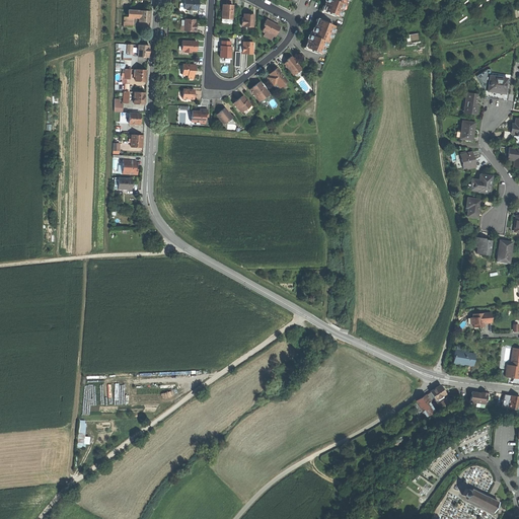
[(189,10),(189,9),(188,9),(188,7),(187,7),(187,3),(184,3),(184,0),(180,0),(180,10),(189,10)]
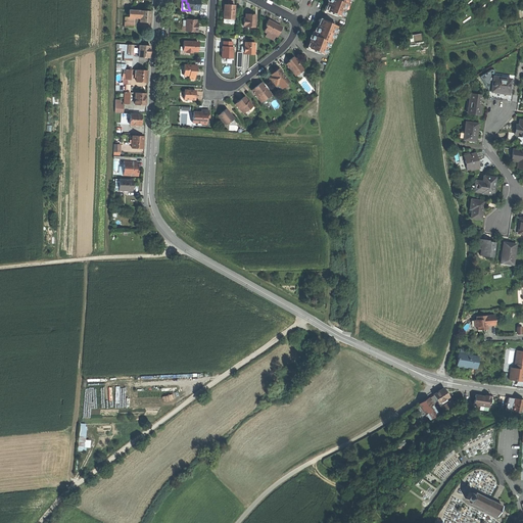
[(200,0),(186,0),(186,3),(188,3),(188,7),(189,7),(189,9),(190,9),(196,9),(196,7),(199,7),(201,7),(201,3),(200,0)]
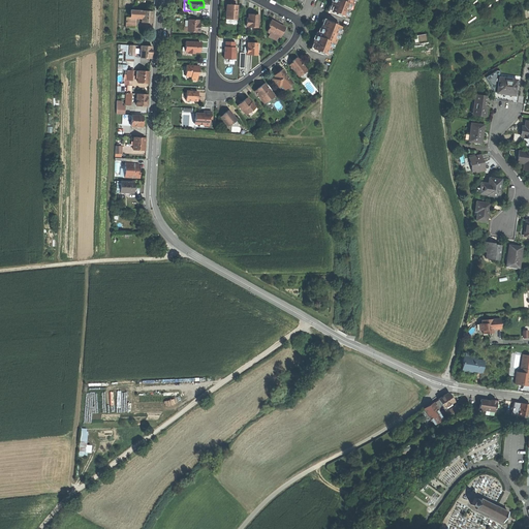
[(332,0),(332,3),(334,4),(332,8),(337,10),(342,12),(346,13),(351,1),(353,2),(353,0),(332,0)]
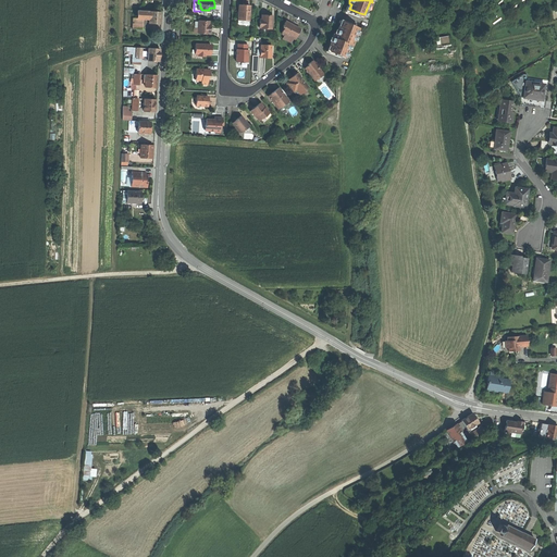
[(246,3),(240,3),(239,19),(250,19),(251,4),(246,3)]
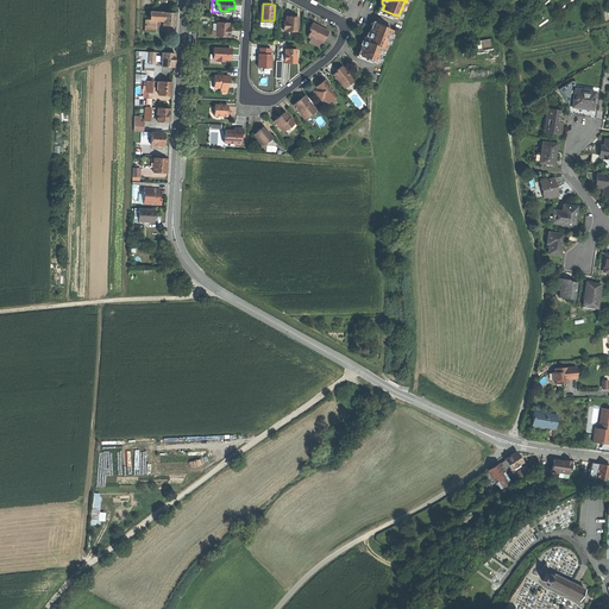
[(176,12),(164,11),(164,18),(164,24),(176,25),(176,19),(176,12)]
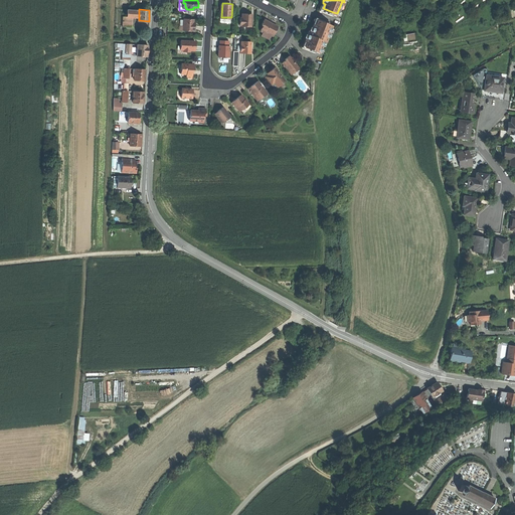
[(247,12),(243,12),(243,16),(242,16),(241,23),(243,23),(243,24),(252,25),(253,12),(247,12)]
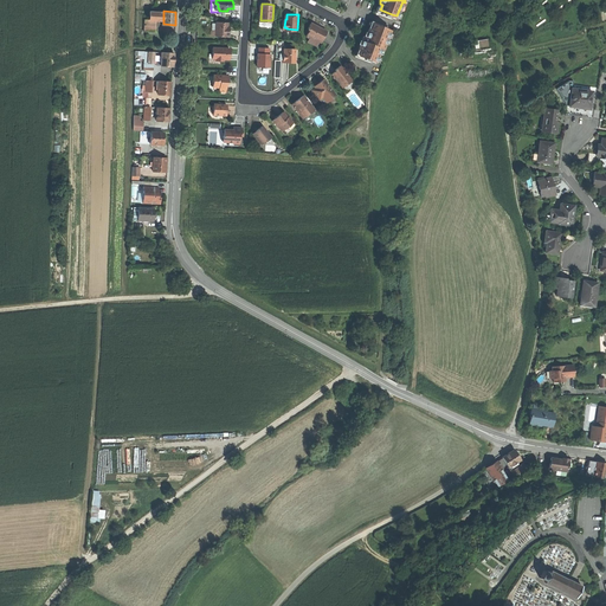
[(155,19),(146,19),(146,31),(155,31),(155,19)]
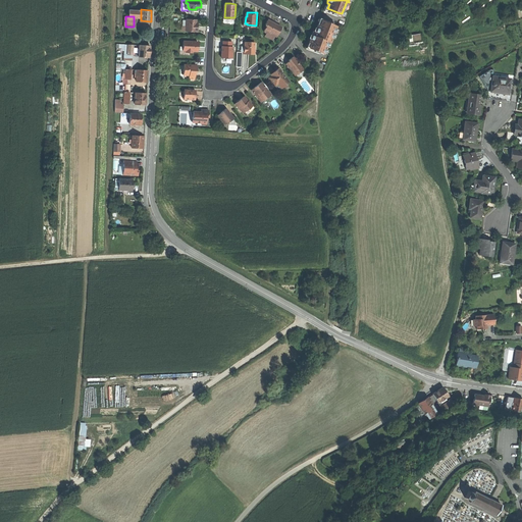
[(197,18),(188,18),(188,25),(187,30),(198,30),(198,24),(197,24),(197,21),(197,18)]
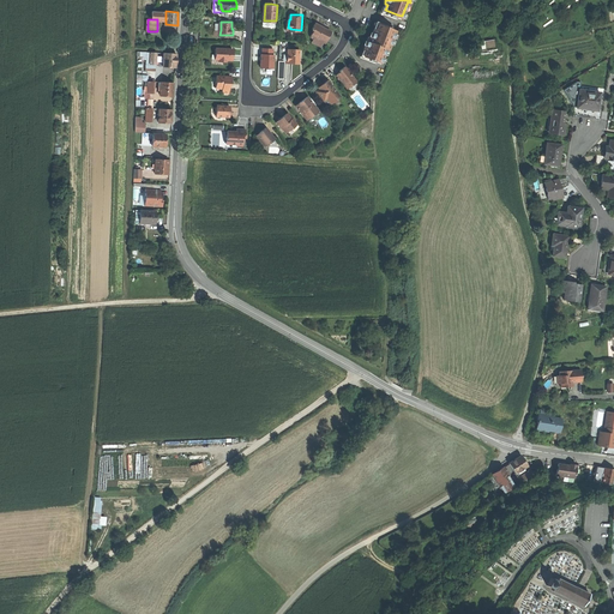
[(325,25),(315,22),(313,26),(314,28),(312,34),(313,34),(312,35),(314,36),(321,40),(321,38),(325,40),(326,41),(332,29),(325,25)]
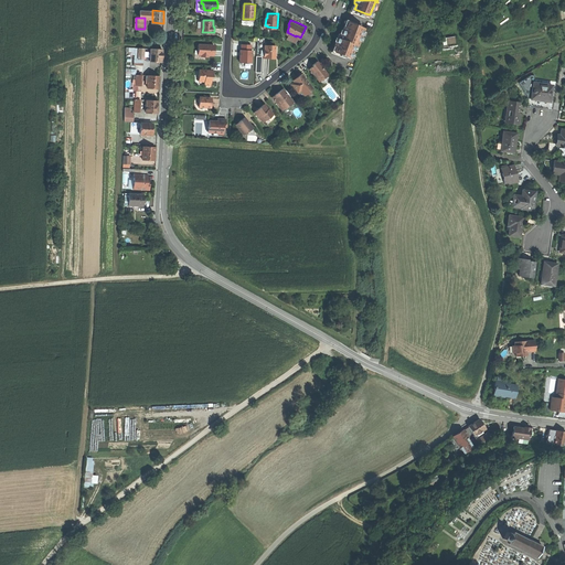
[(355,22),(349,20),(348,24),(345,23),(342,32),(343,33),(342,36),(341,36),(339,35),(336,44),(338,45),(336,50),(341,52),(347,54),(352,55),(356,42),(359,43),(365,25),(360,23),(355,22)]
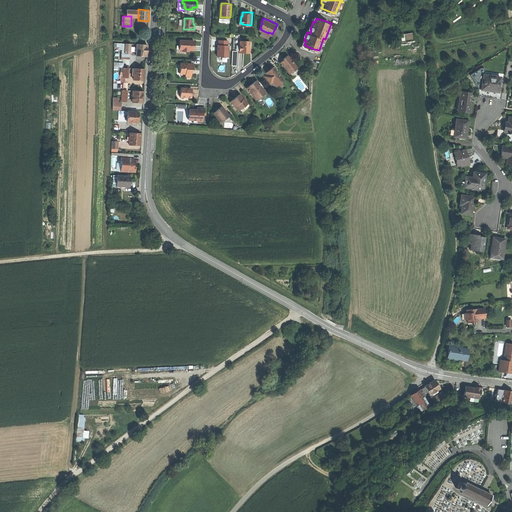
[(195,40),(181,39),(181,44),(182,44),(182,48),(184,48),(184,50),(190,50),(190,49),(195,49),(195,44),(195,40)]
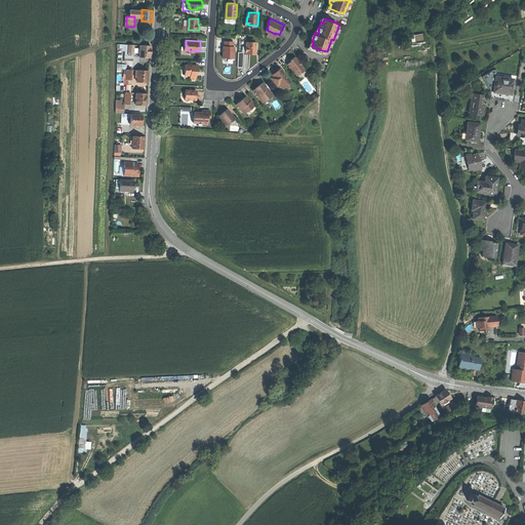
[(256,40),(247,40),(247,44),(247,51),(251,51),(251,52),(254,52),(257,52),(257,44),(255,44),(256,40)]
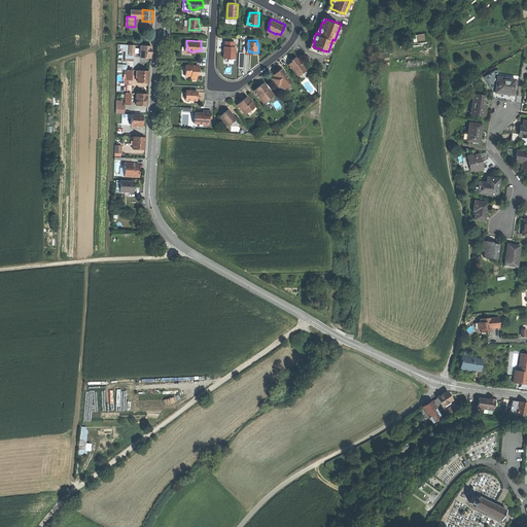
[(223,41),(223,59),(236,59),(236,42),(223,41)]
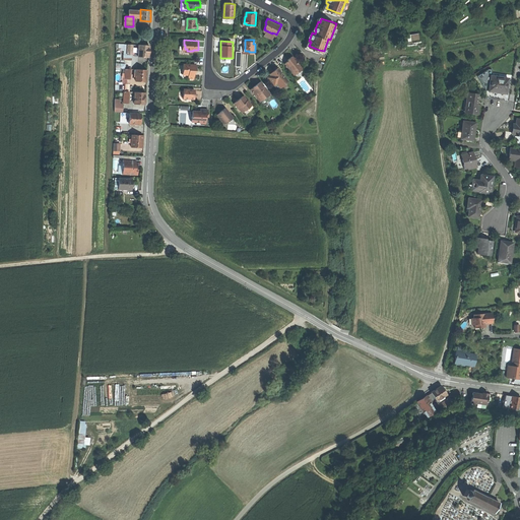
[(150,45),(140,44),(140,48),(140,52),(140,56),(150,56),(150,50),(150,45)]
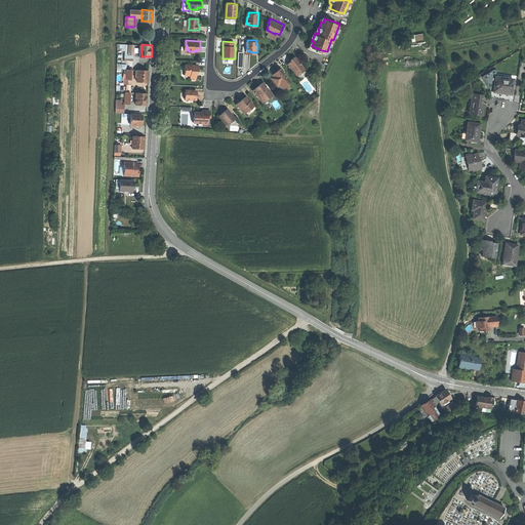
[(292,59),(289,63),(298,74),(306,68),(295,55),(293,56),(291,58),(292,59)]
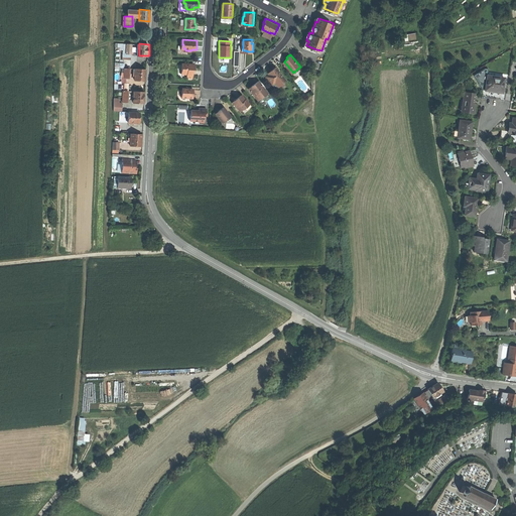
[(196,63),(183,63),(182,73),(188,73),(188,77),(195,77),(195,70),(196,70),(196,67),(196,63)]
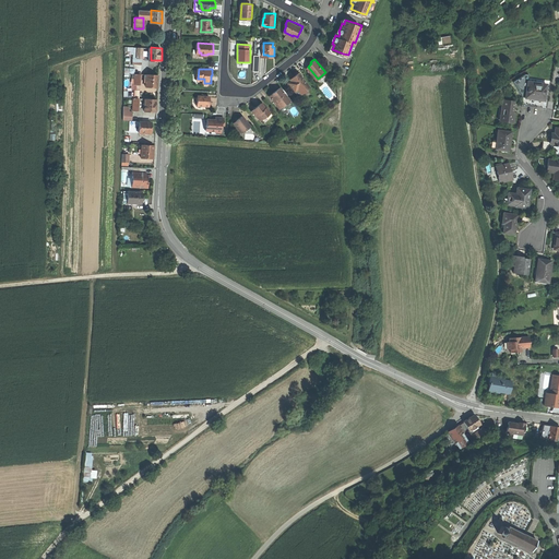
[(295,75),(292,78),(293,79),(289,81),(296,90),(299,87),(302,92),(311,85),(306,78),(304,78),(302,75),(299,71),(295,75)]
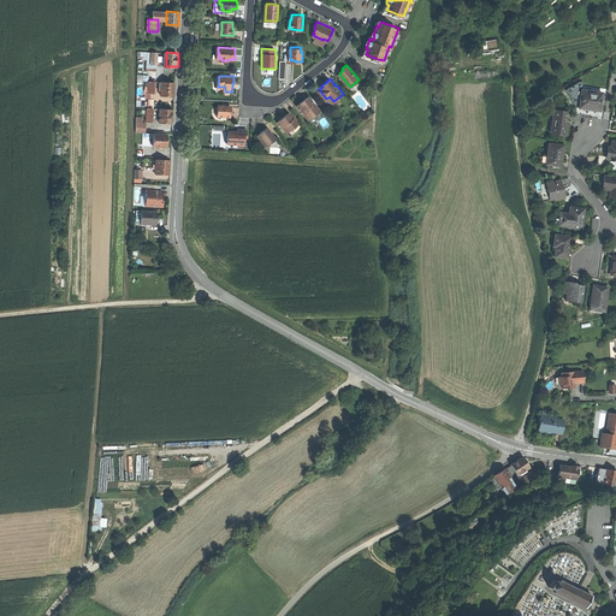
[(362,83),(359,80),(350,87),(353,90),(362,83)]
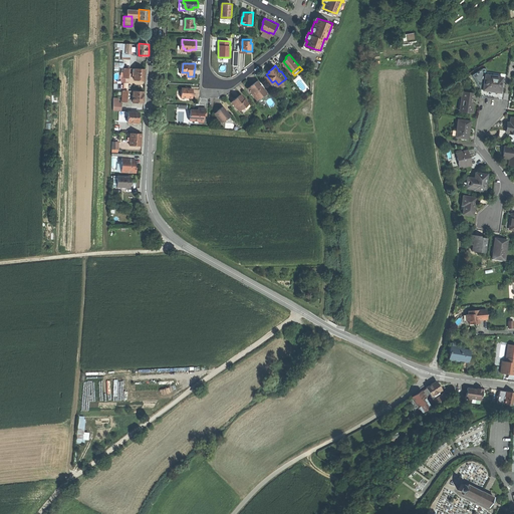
[(146,68),(136,67),(136,79),(146,79),(146,74),(146,68)]
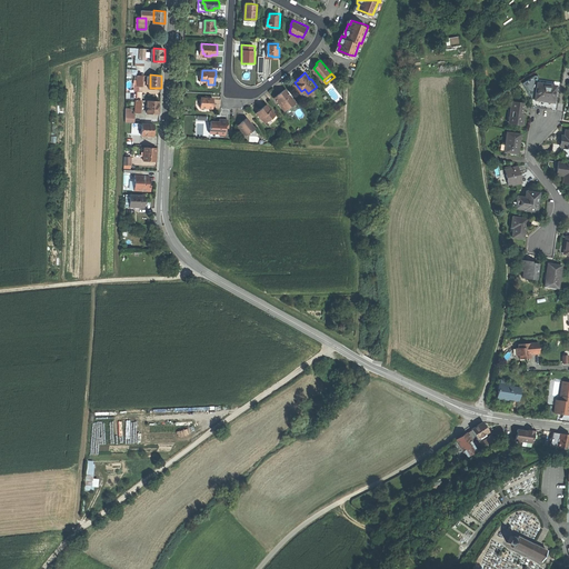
[(545,101),(553,102),(556,86),(537,83),(533,100),(545,101)]
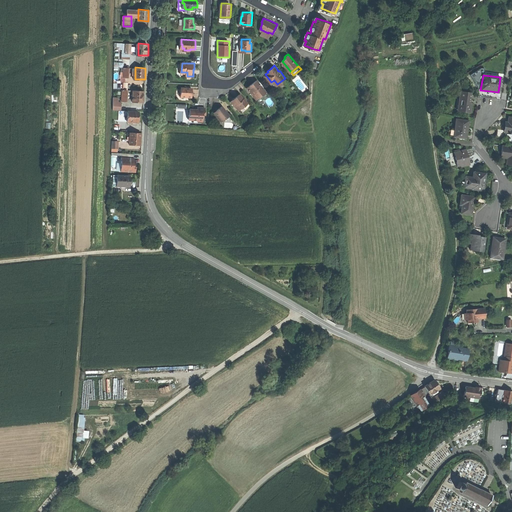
[(252,92),(257,98),(262,94),(263,95),(268,91),(258,78),(253,83),(248,86),(251,90),(252,90),(253,91),(252,92)]
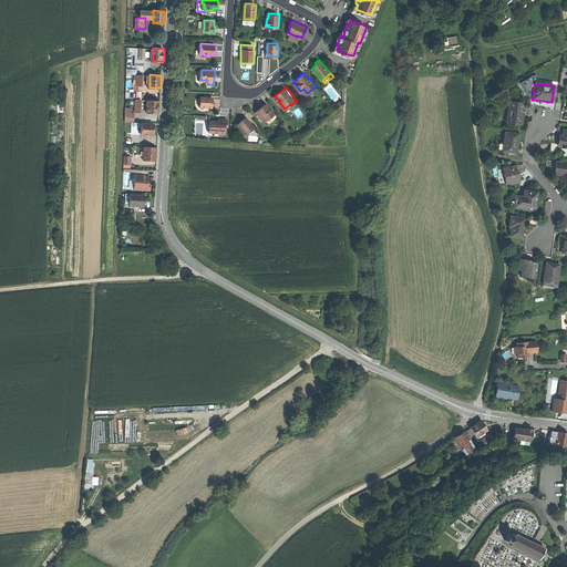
[(214,96),(202,96),(202,106),(214,106),(214,101),(214,96)]
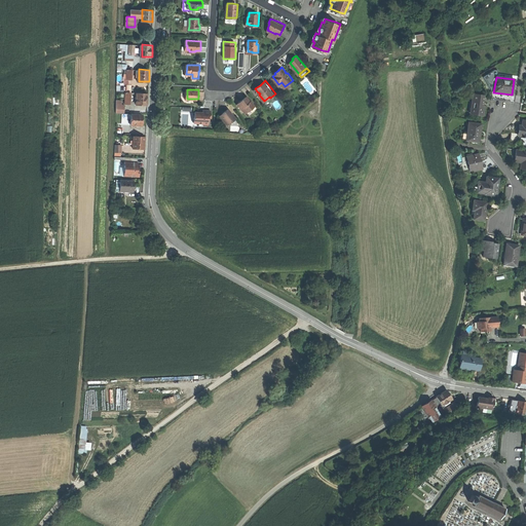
[(148,92),(138,92),(138,104),(147,104),(148,99),(148,92)]
